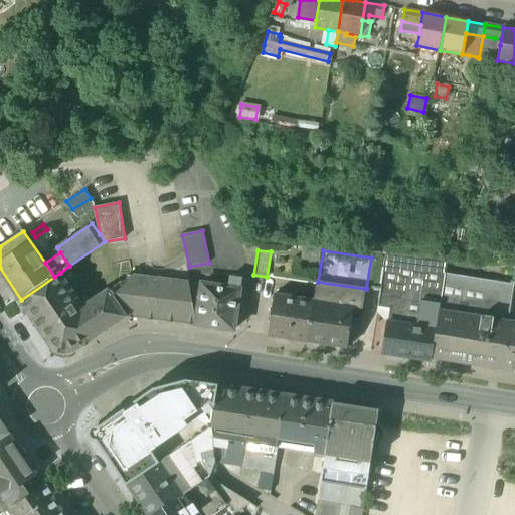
[(387,253),(372,252),(371,258),(366,288),(381,290),(387,253)]
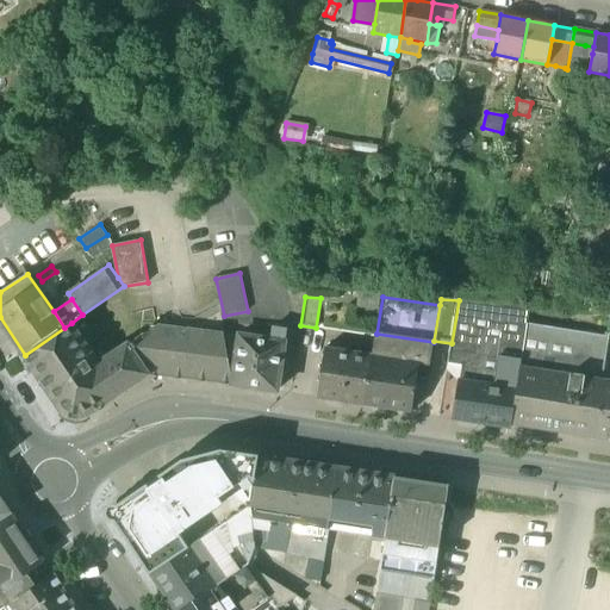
[(478,302),(459,300),(452,343),(449,363),(464,366),(467,366),(478,302)]
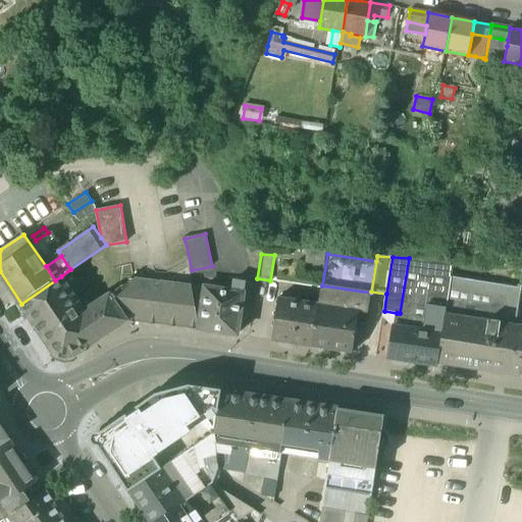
[(454,262),(409,258),(400,313),(397,313),(395,326),(404,327),(423,330),(427,306),(446,309),(451,278),(454,262)]
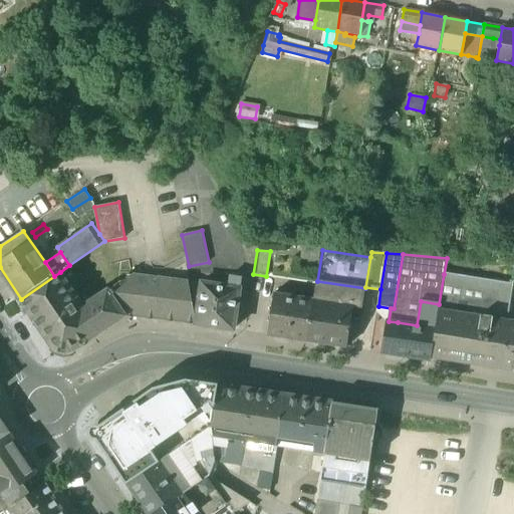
[(54,276),(21,299),(54,347),(62,352),(73,350),(100,331),(83,307),(77,297),(60,272),(54,276)]
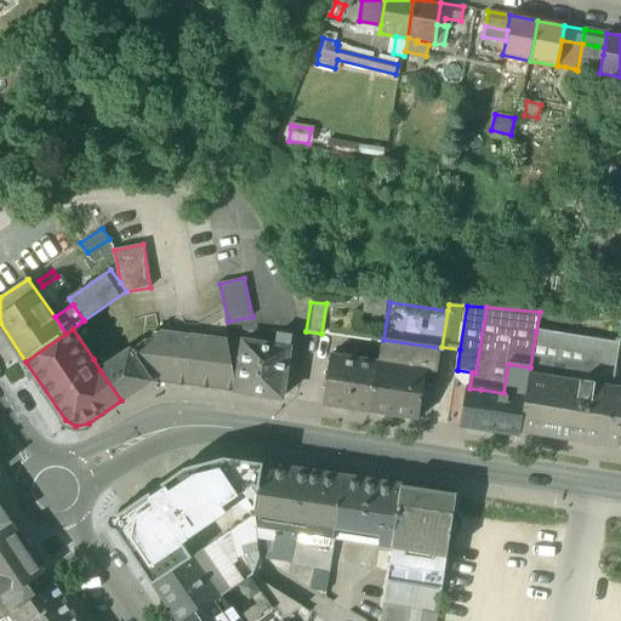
[(244,341),(155,330),(155,332),(130,351),(151,381),(237,391),(244,341)]
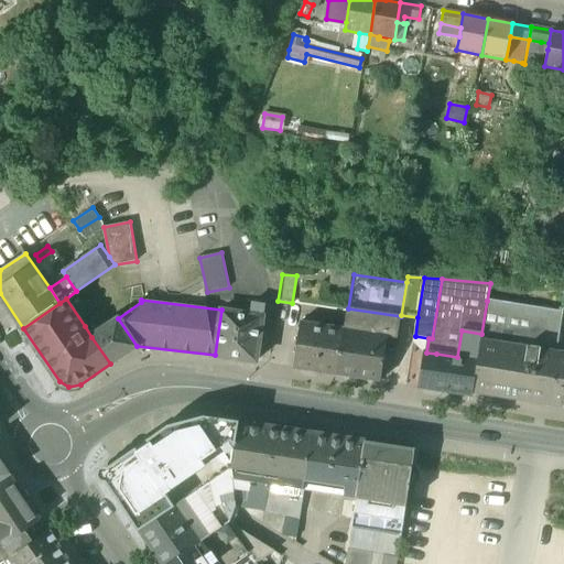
[(563,312),(487,301),(481,334),(478,360),(473,392),(549,404),(549,403),(557,353),(563,312)]
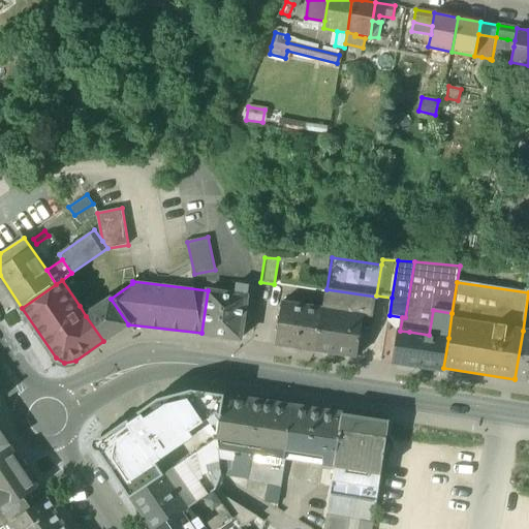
[(235,294),(208,290),(201,333),(241,339),(249,286),(237,284),(235,294)]
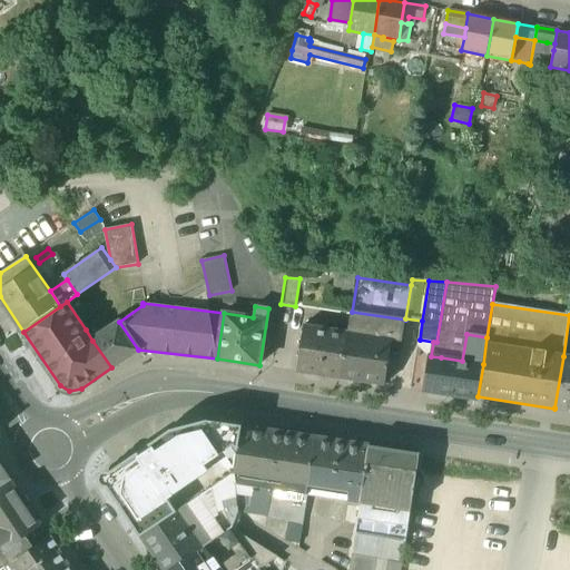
[(405,320),(352,312),(349,332),(392,338),(392,341),(402,342),(405,320)]
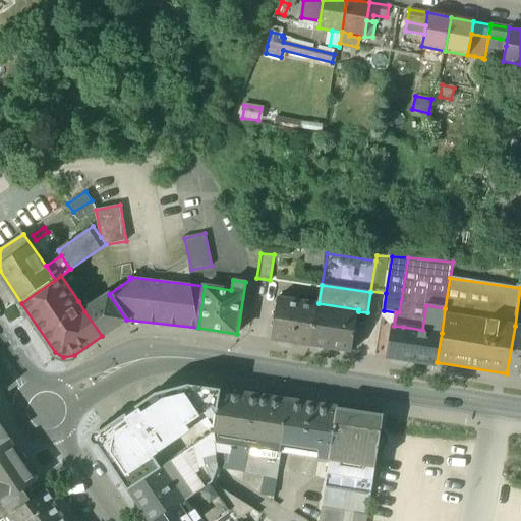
[(100,286),(78,301),(84,311),(106,296),(100,286)]
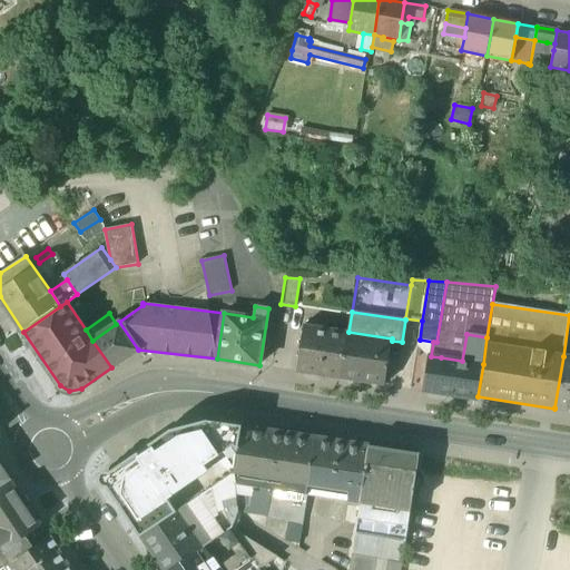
[(116,324),(92,341),(111,367),(138,350),(119,322),(116,324)]
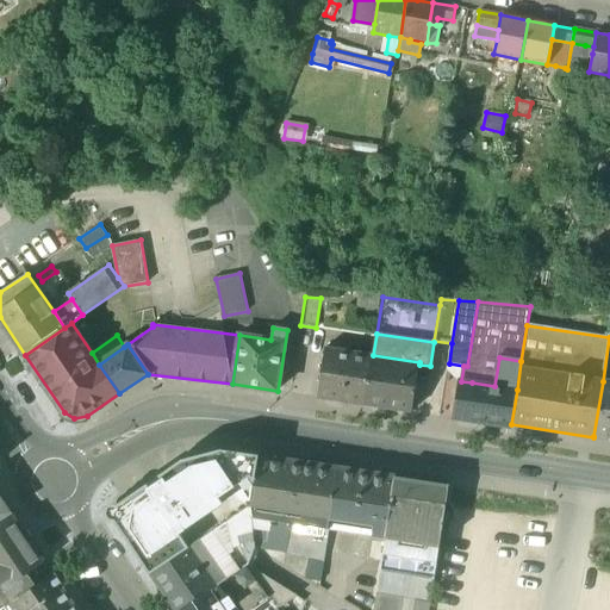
[(373,355),(325,348),(317,398),(365,405),(373,355)]
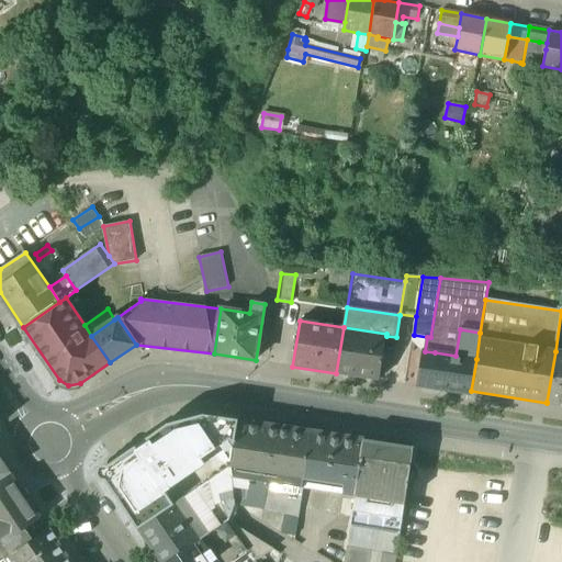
[(386,334),(344,327),(336,373),(379,380),(386,336),(386,334)]
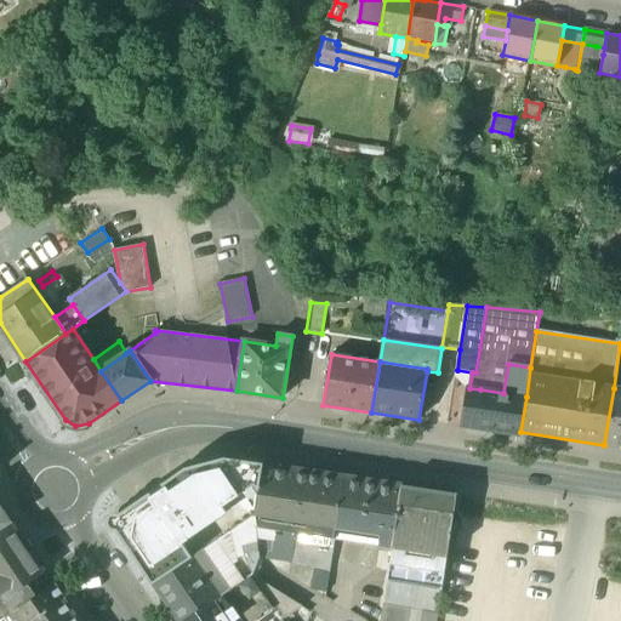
[(530,368),(508,364),(503,393),(527,397),(530,368)]
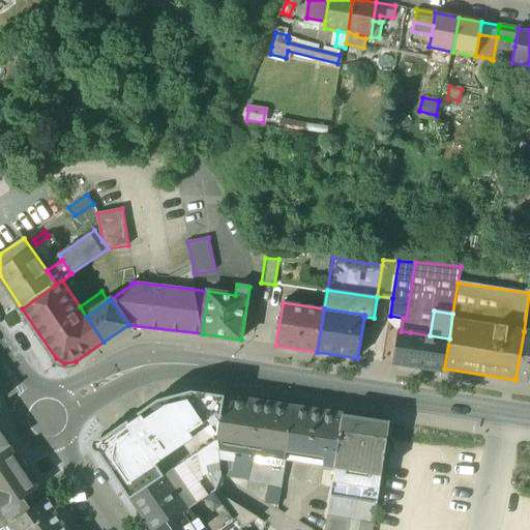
[(401,331),(394,364),(405,365),(410,332),(401,331)]
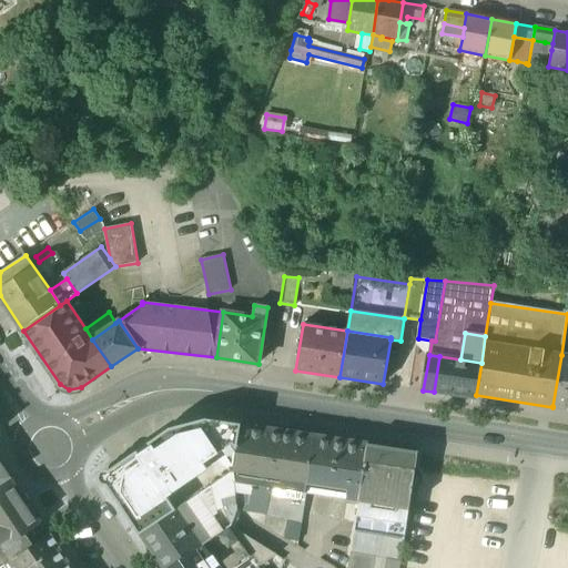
[(567,356),(561,355),(553,406),(567,408),(567,356)]
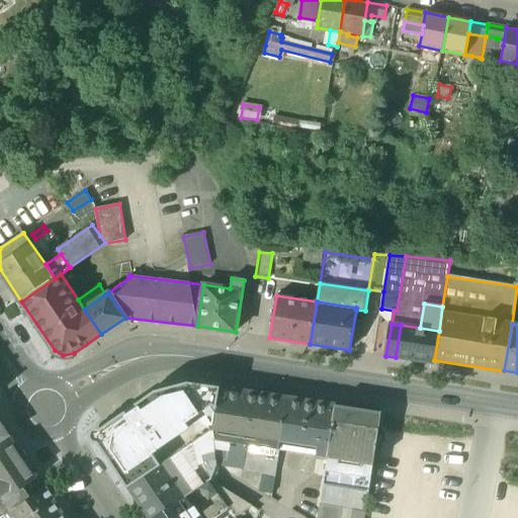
[(420,328),(401,325),(396,357),(434,363),(434,360),(439,331),(420,328)]
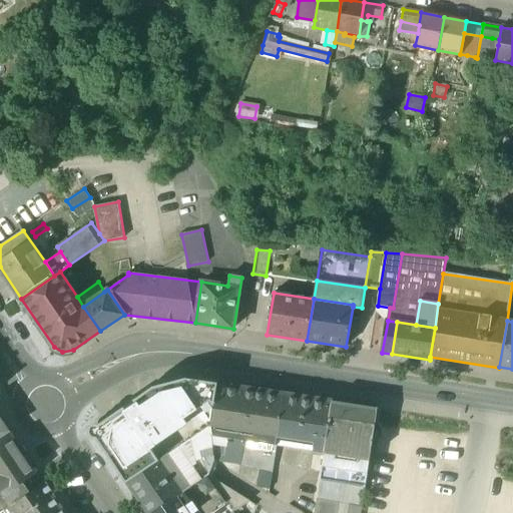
[(210,426),(217,384),(186,379),(152,389),(99,426),(93,425),(89,430),(89,435),(93,439),(97,439),(126,483),(160,460),(187,442),(210,426)]
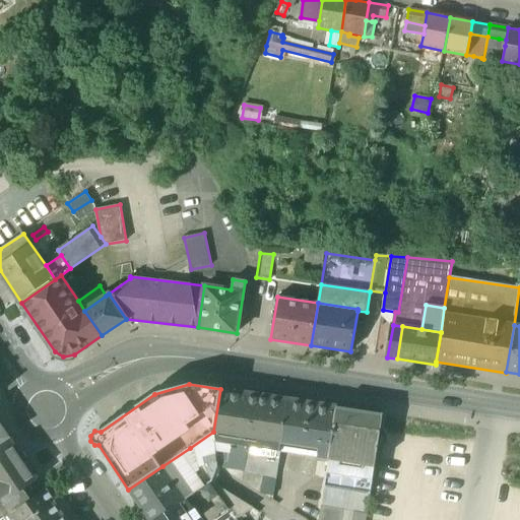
[(288,401),(220,389),(213,432),(214,442),(280,452),(288,401)]
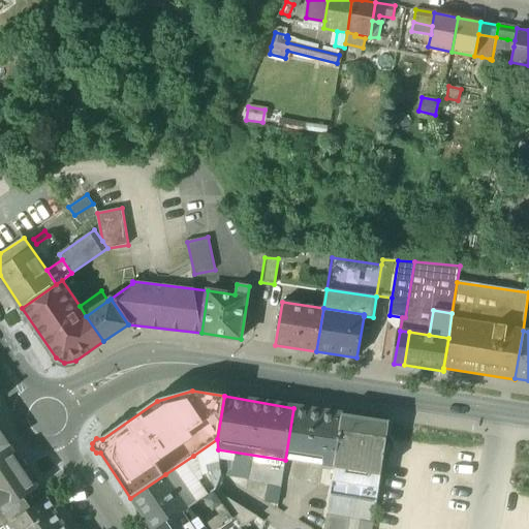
[(343,415),(293,408),(285,460),(335,467),(343,415)]
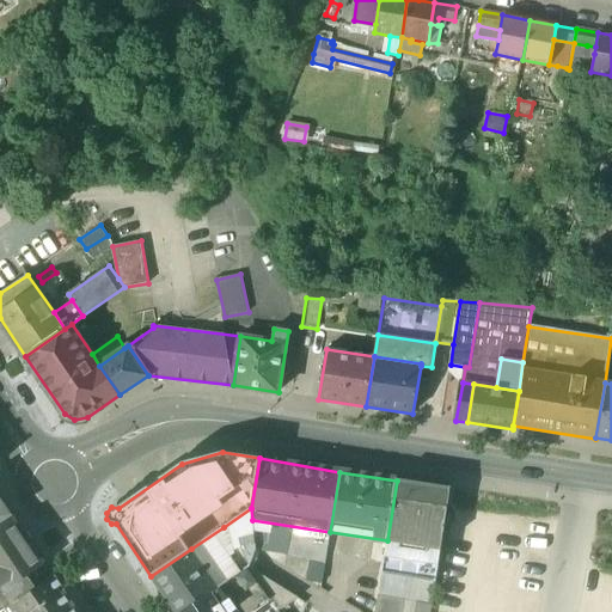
[(451,489),(397,481),(387,540),(381,575),(436,583),(451,489)]
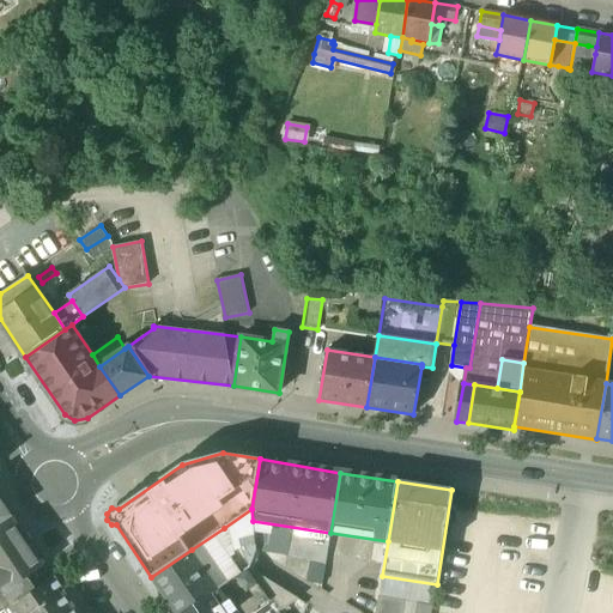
[(0,498),(0,530),(16,521),(0,498)]
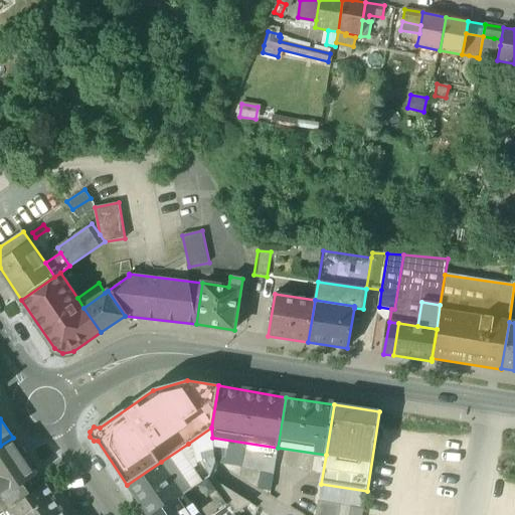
[(211,427),(188,444),(210,477),(214,463),(211,427)]
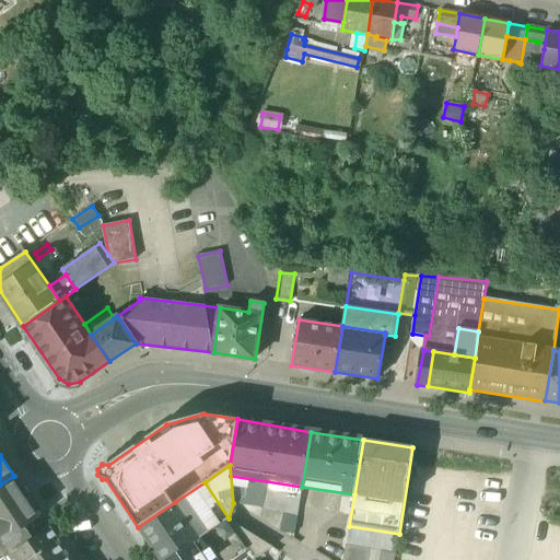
[(0,488),(15,478),(14,476),(0,485),(0,546),(4,544),(0,536),(0,488)]
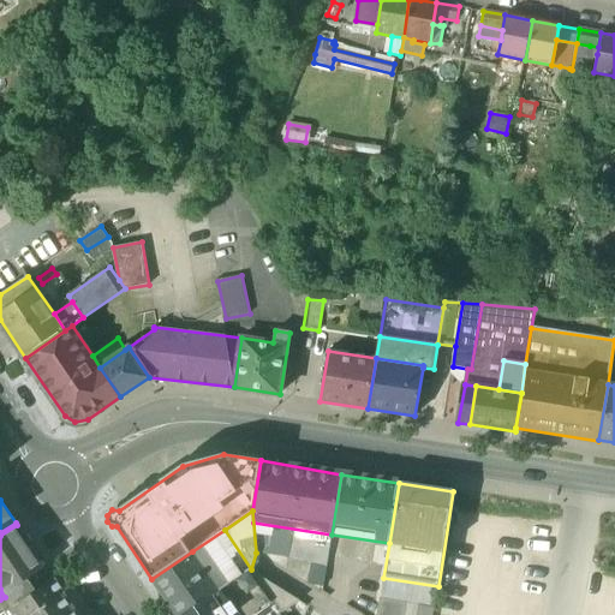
[(324,586),(332,535),(254,523),(256,553),(287,557),(287,562),(311,566),(309,584),(324,586)]
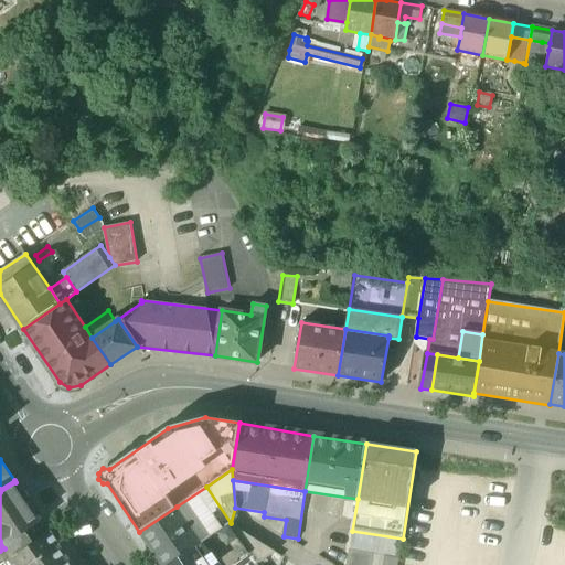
[(16,482),(0,492),(0,541),(4,548),(11,557),(49,532),(16,482)]
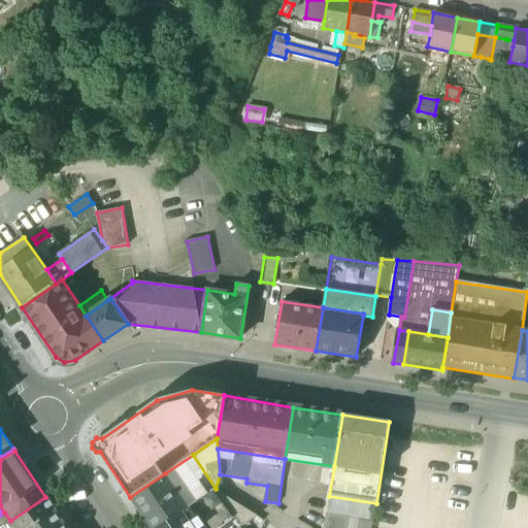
[(193,455),(165,473),(182,497),(146,521),(152,527),(157,527),(184,510),(216,489),(193,455)]
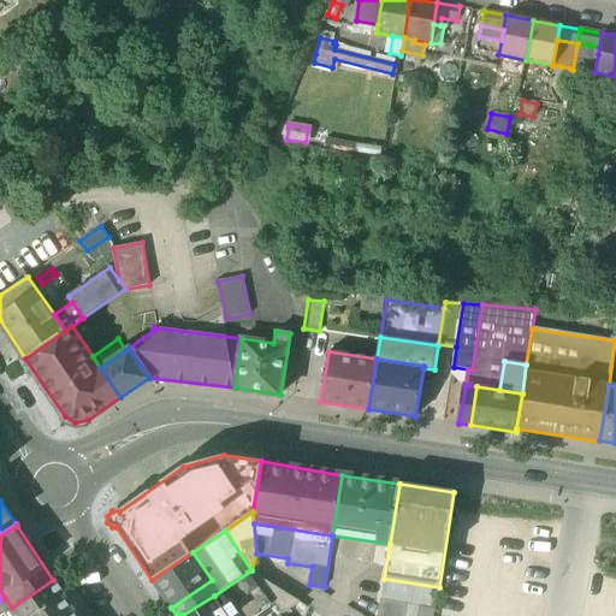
[(193,552),(152,580),(171,608),(212,580),(193,552)]
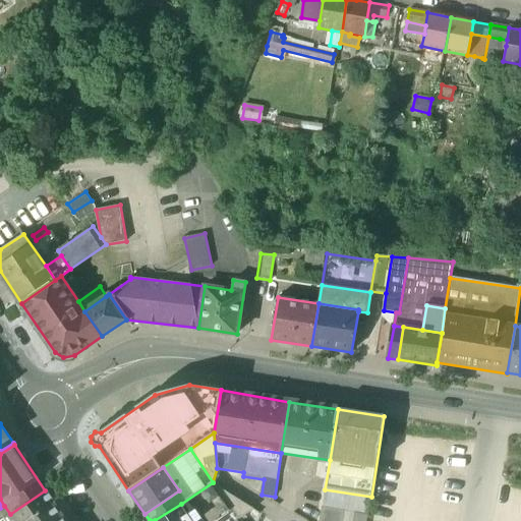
[(234,520),(254,508),(213,482),(181,504),(193,520),(234,520)]
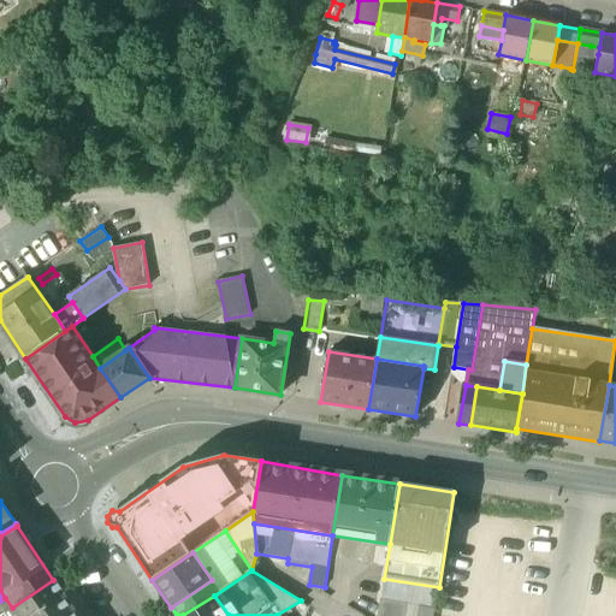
[(12,608),(9,610),(12,615),(30,615),(63,594),(53,580),(12,608)]
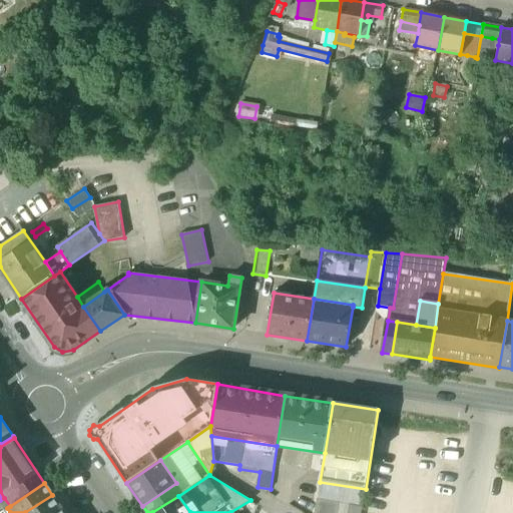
[(64,512),(52,495),(25,512),(64,512)]
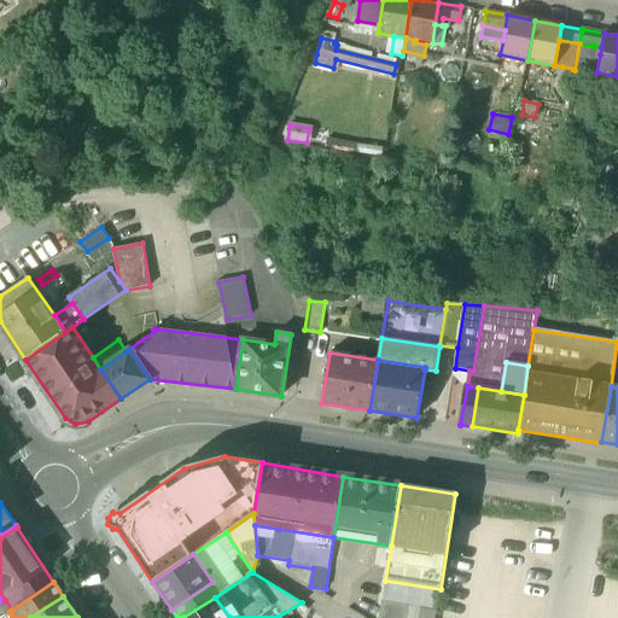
[(229,617),(215,598),(184,617),(229,617)]
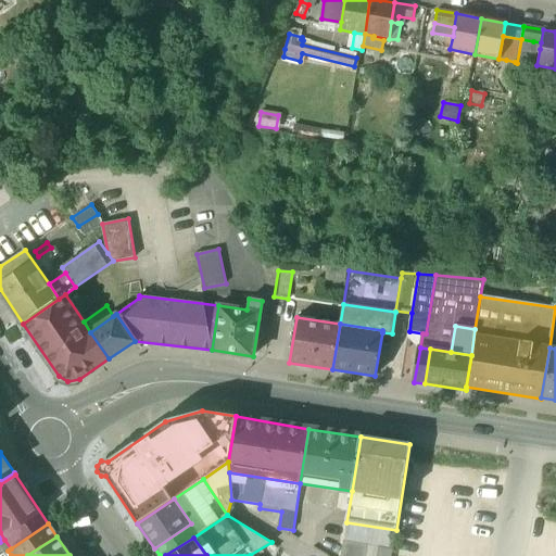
[(365,555),(367,545),(345,542),(342,555),(365,555)]
